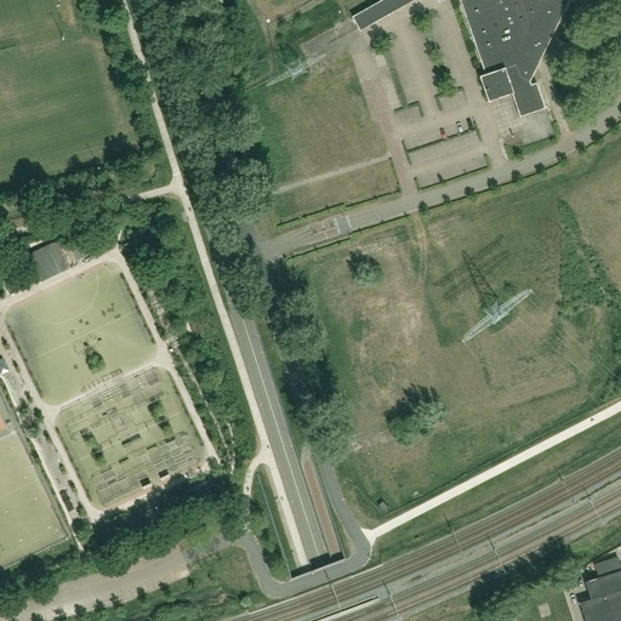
[(360,32),(415,0),(381,0),(352,17),(360,32)]
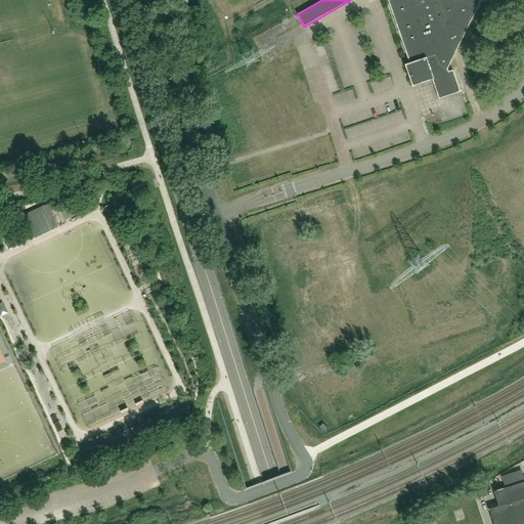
[(460,91),(452,70),(448,72),(447,69),(466,31),(480,0),(387,0),(409,62),(404,64),(411,86),(432,79),(438,99),(460,91)]
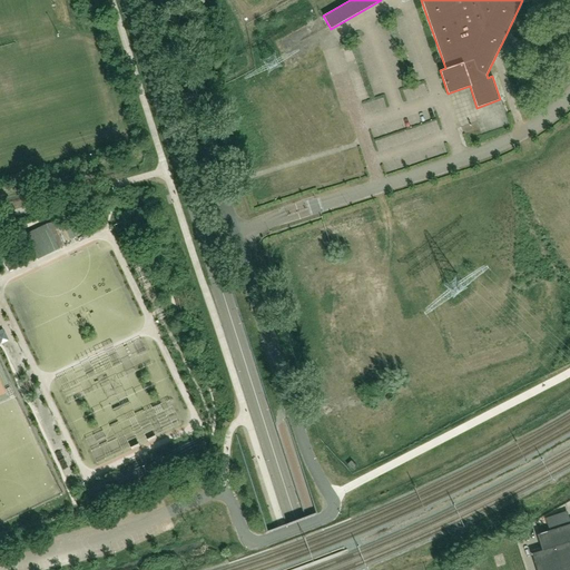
[(52,220),(48,223),(60,248),(65,246),(60,236),(52,220)]
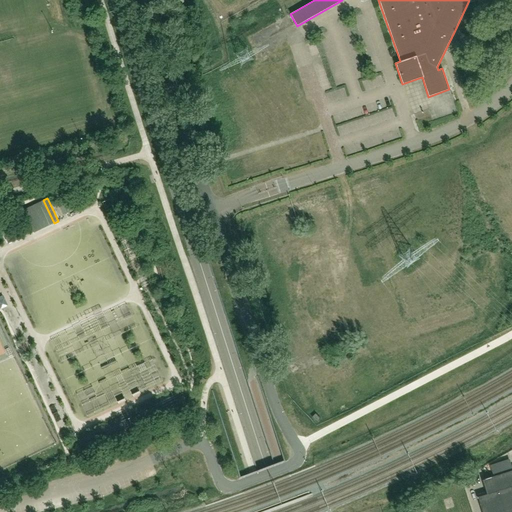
[(23,209),(19,212),(25,225),(29,234),(34,232),(23,209)]
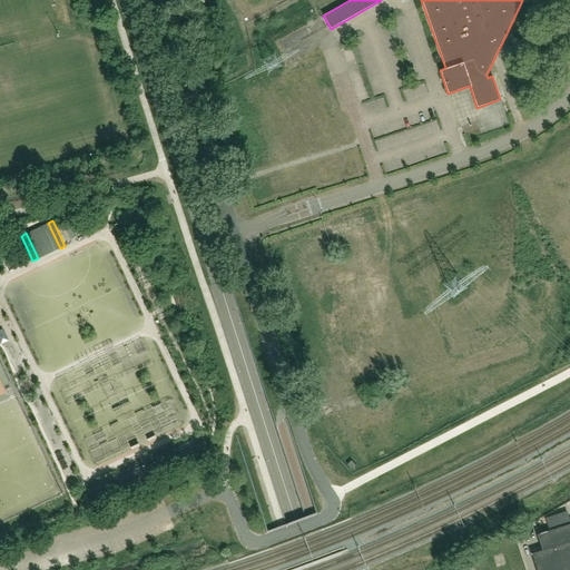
[(356,467),(351,461),(347,464),(353,470),(356,467)]
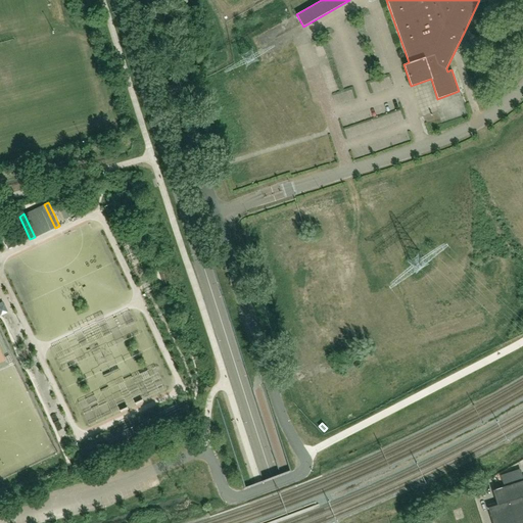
[(522,522),(522,480),(492,490),(497,505),(488,508),(492,522),(522,522)]
